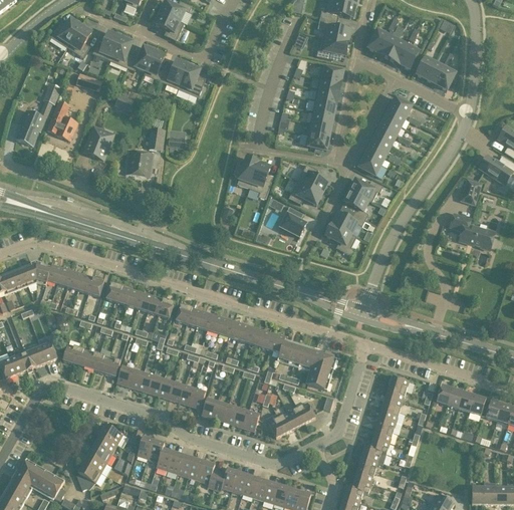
[(0,0),(0,12),(16,0),(0,0)]
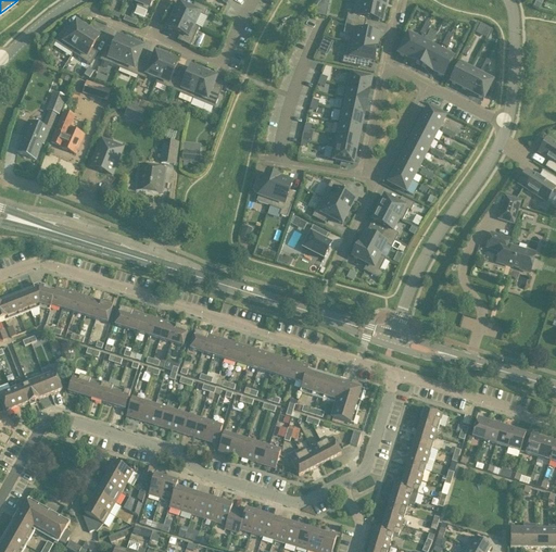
[(138,0),(137,0),(136,3),(148,9),(151,0),(138,0)]
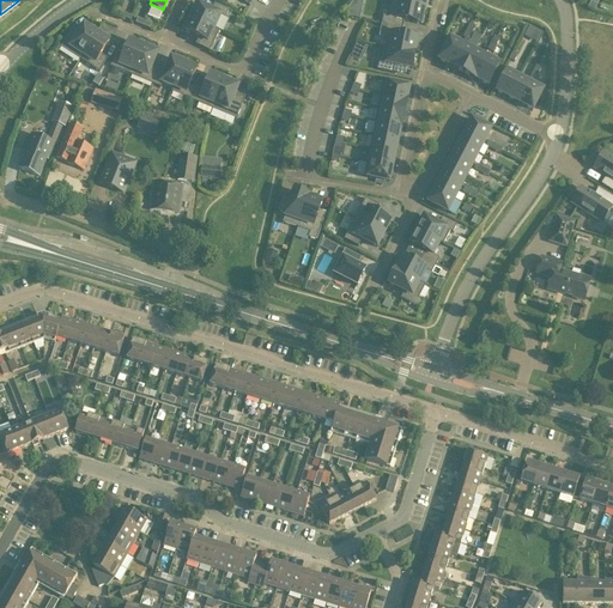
[(190,13),(219,26),(214,24),(220,12),(225,13),(229,6),(217,0),(213,0),(211,6),(196,0),(190,13)]
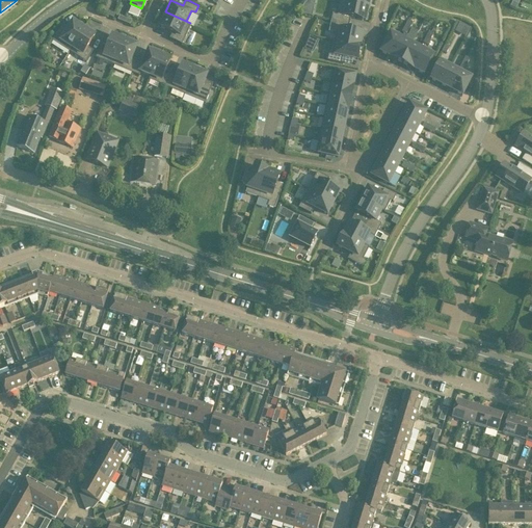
[(368,5),(345,0),(340,0),(338,11),(333,10),(331,18),(336,19),(349,21),(350,15),(366,18),(368,5)]
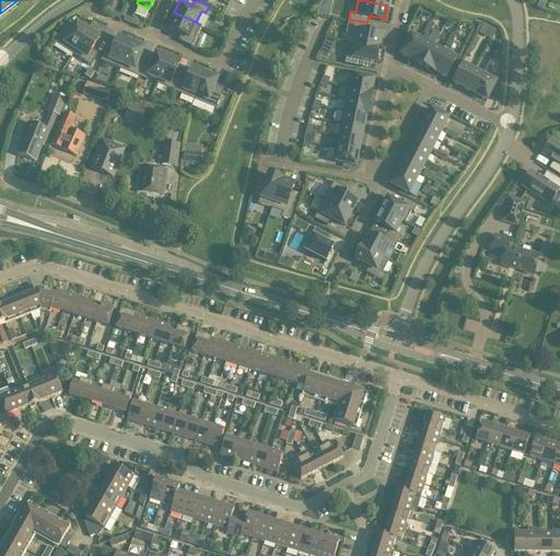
[(326,13),(327,6),(318,3),(316,11),(326,13)]
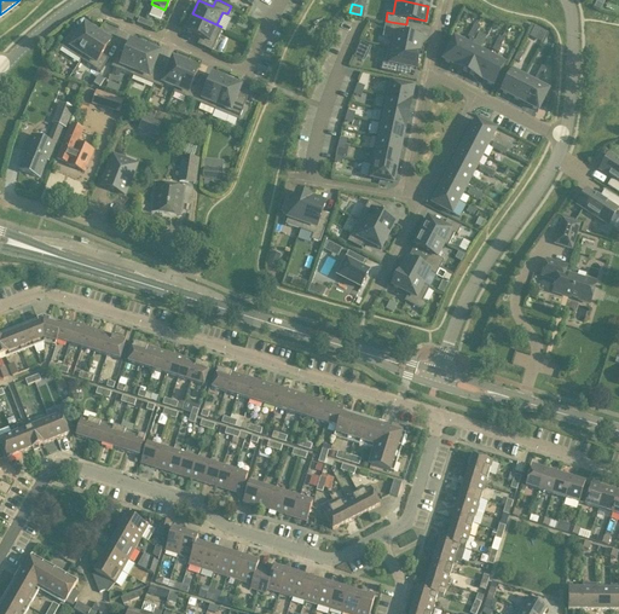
[(221,27),(192,13),(186,28),(201,34),(197,41),(212,48),(221,27)]
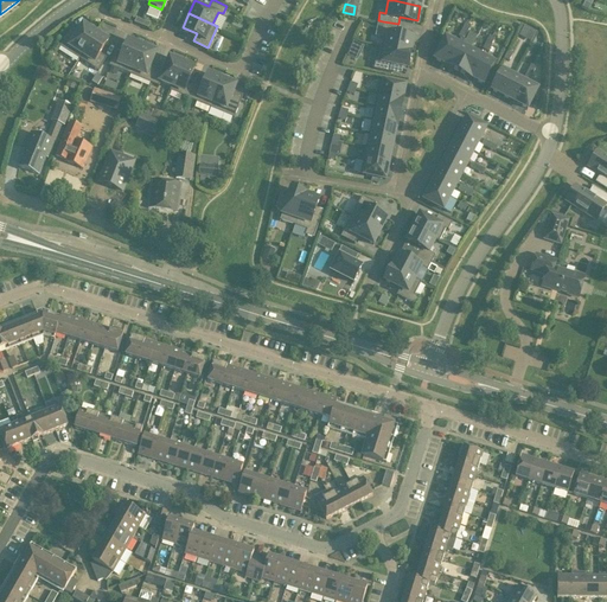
[(524,32),(529,24),(524,20),(519,30),(524,32)]
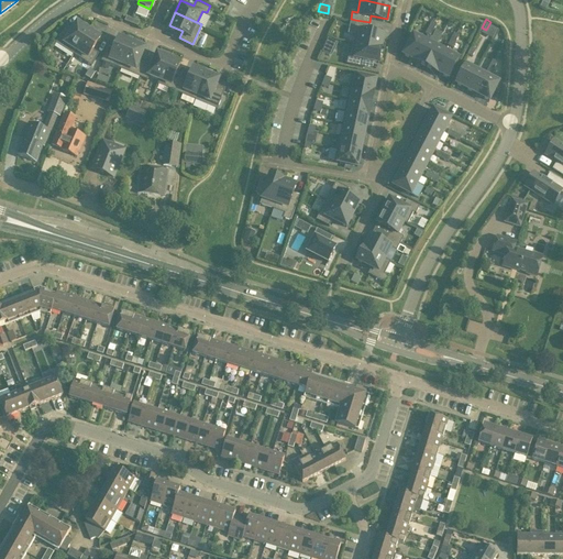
[(74,52),(89,28),(77,20),(74,25),(67,21),(55,40),(74,52)]
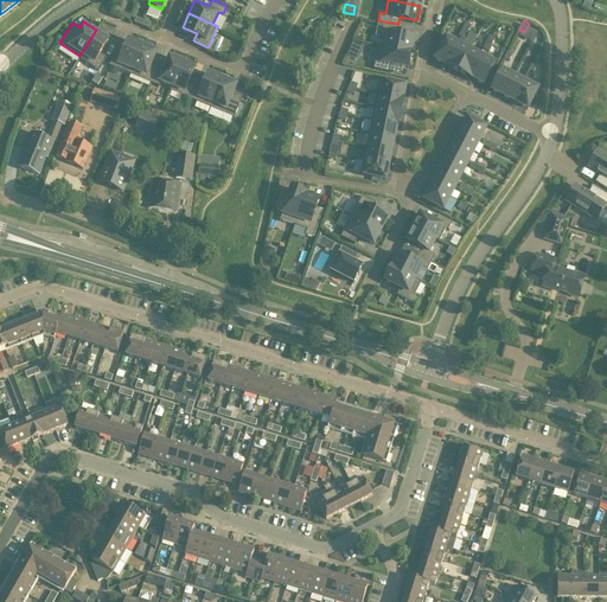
[(398,24),(383,21),(381,34),(388,36),(385,44),(381,43),(381,44),(411,50),(414,36),(397,32),(398,24)]
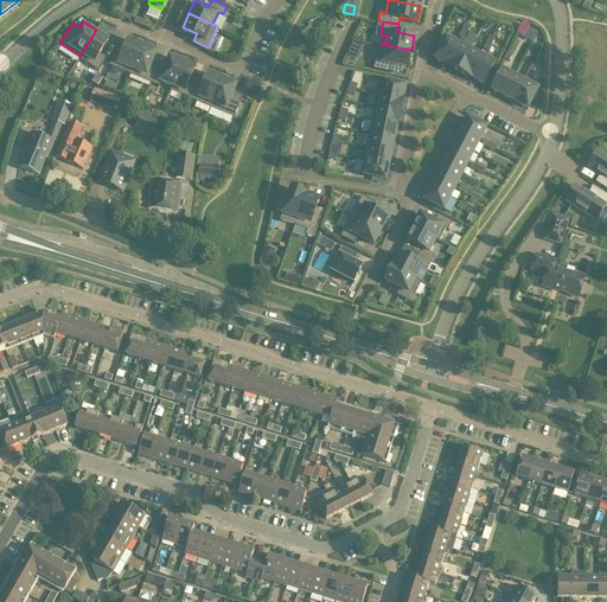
[(477,32),(470,27),(464,39),(471,43),(477,32)]
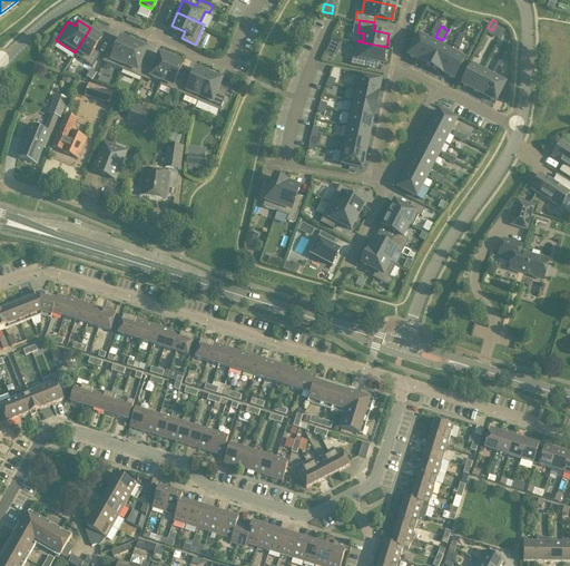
[(90,28),(75,52),(92,64),(100,51),(94,47),(101,35),(90,28)]
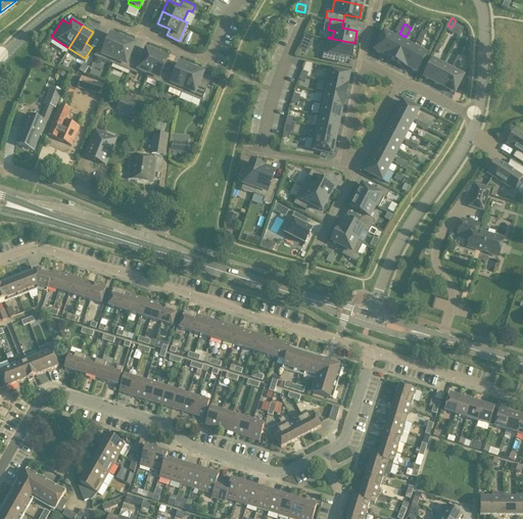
[(394,35),(384,30),(374,47),(385,53),(394,35)]
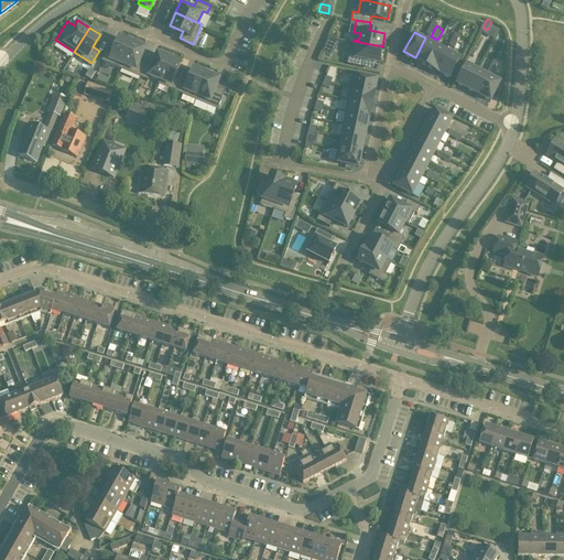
[(120,66),(131,40),(119,34),(114,47),(107,44),(101,57),(120,66)]
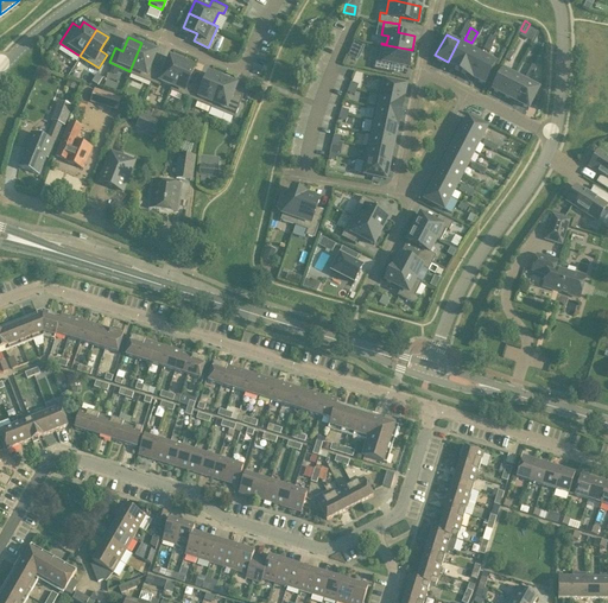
[(358,56),(363,43),(354,38),(348,52),(358,56)]
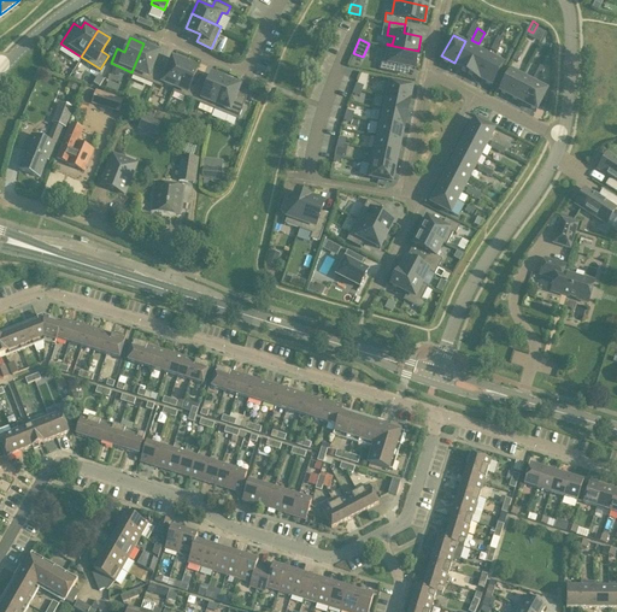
[(477,47),(465,41),(454,63),(466,69),(477,47)]
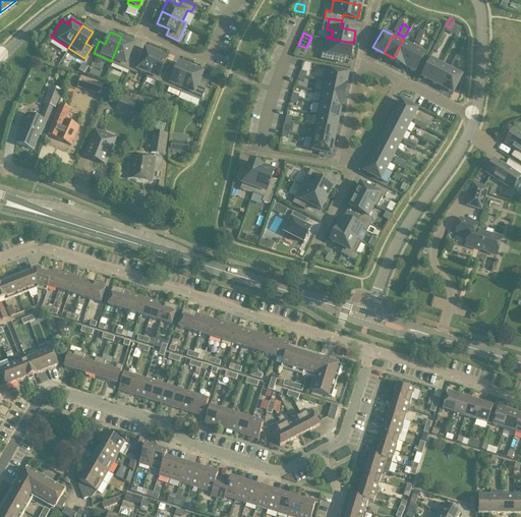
[(129,68),(134,56),(128,54),(133,42),(121,37),(111,61),(129,68)]
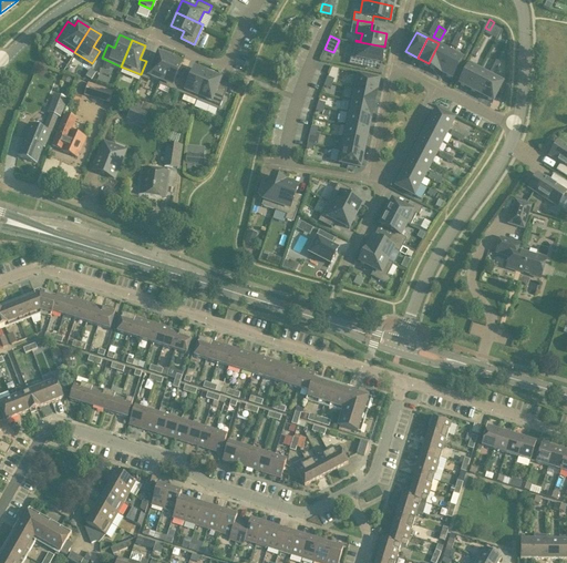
[(384,47),(356,41),(353,53),(351,53),(349,61),(363,63),(364,57),(381,60),(384,47)]
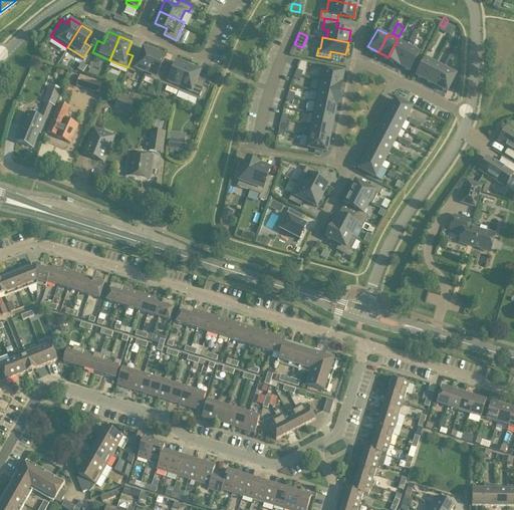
[(408,45),(398,39),(389,57),(399,62),(408,45)]
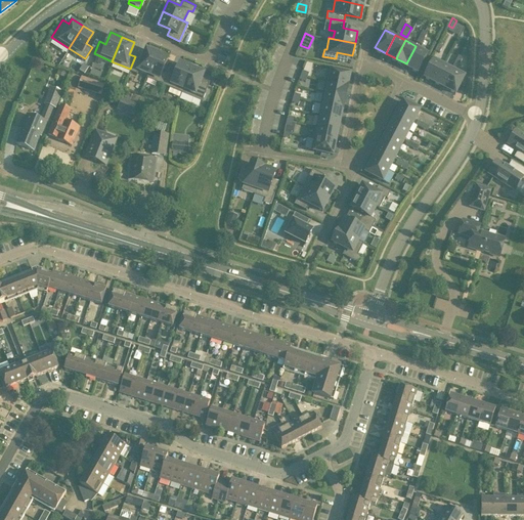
[(147,76),(158,51),(145,46),(141,58),(135,56),(130,69),(136,72),(138,68),(147,72),(146,76),(147,76)]
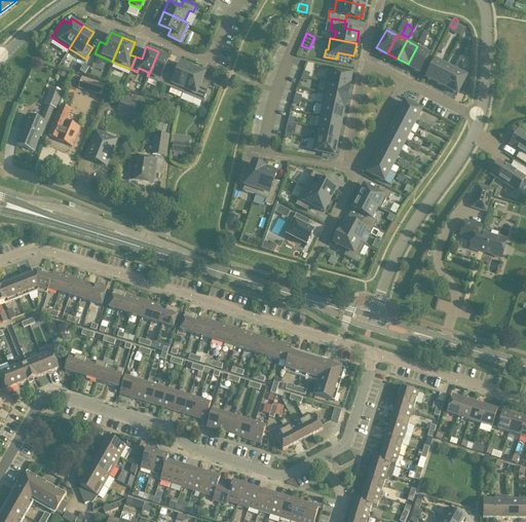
[(428,51),(417,46),(408,64),(419,70),(428,51)]
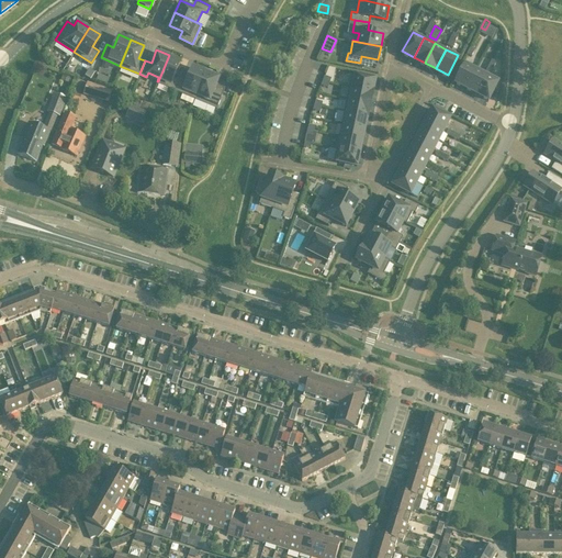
[(178,89),(183,76),(175,73),(180,59),(169,55),(158,81),(178,89)]
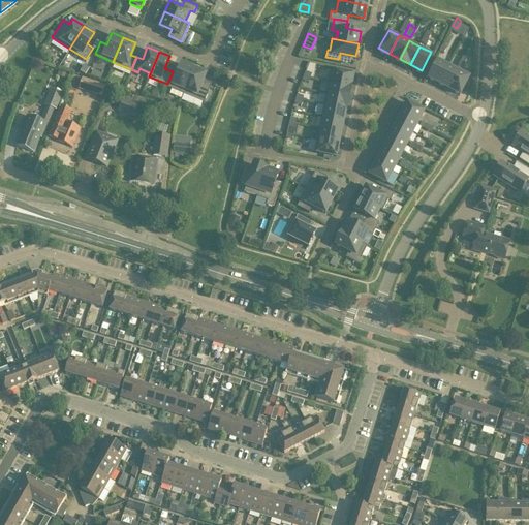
[(428,75),(439,81),(448,61),(438,55),(428,75)]
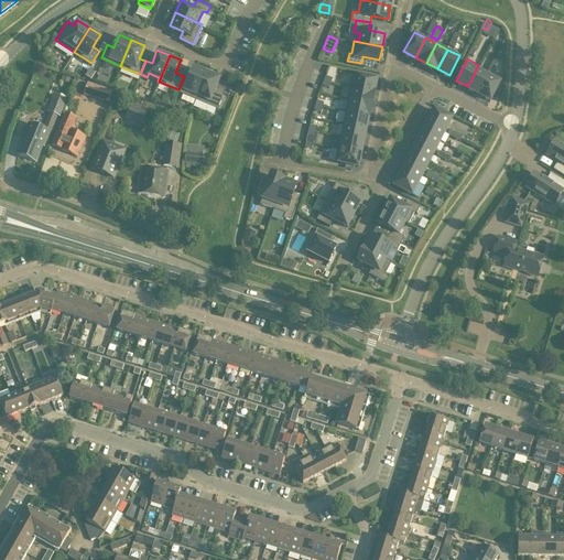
[(197,98),(208,72),(193,65),(187,78),(184,76),(179,89),(197,98)]
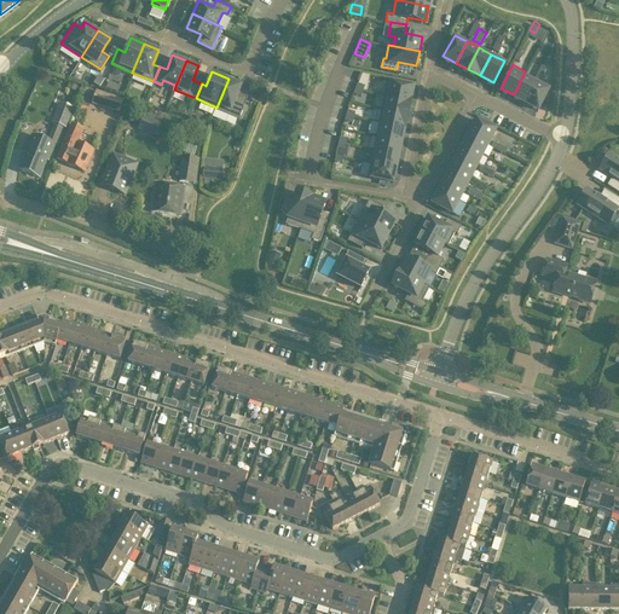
[(514,94),(526,100),(537,77),(534,75),(525,71),(514,94)]
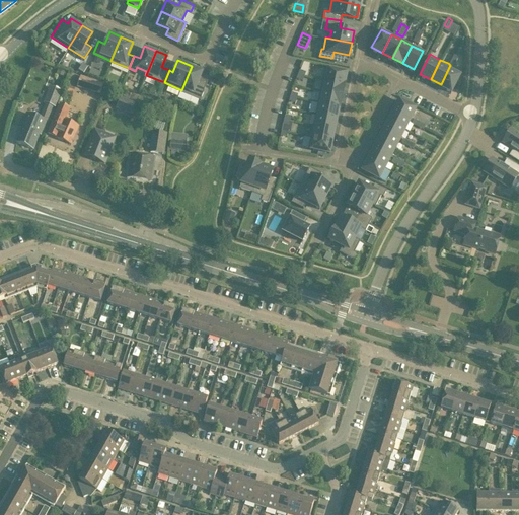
[(65,74),(67,69),(58,65),(56,71),(65,74)]
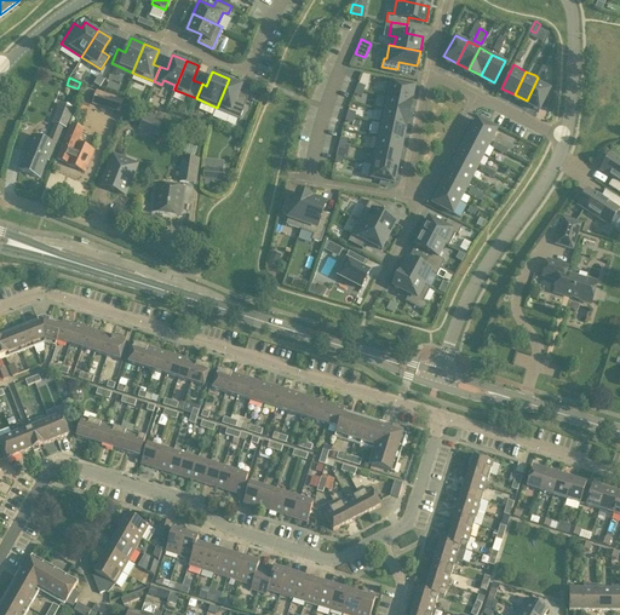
[(527,101),(539,107),(551,84),(540,79),(538,78),(527,101)]
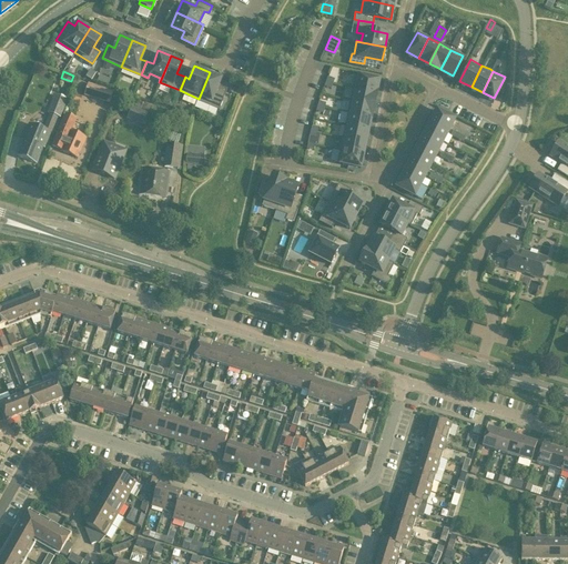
[(210,72),(199,99),(219,107),(226,87),(217,82),(220,77),(210,72)]
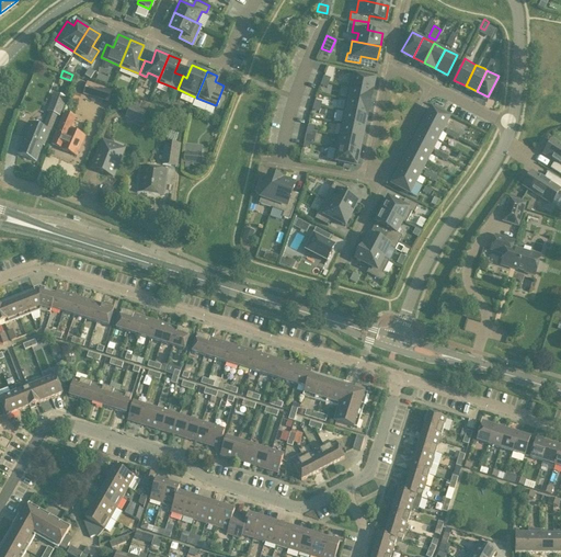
[(348,83),(371,89),(375,76),(351,71),(348,83)]
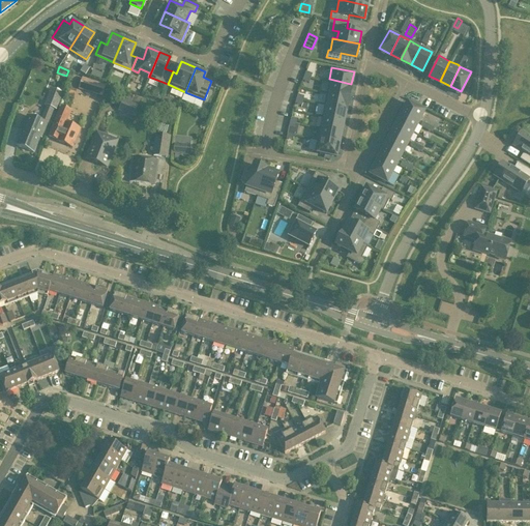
[(82,75),(78,86),(102,93),(106,82),(82,75)]
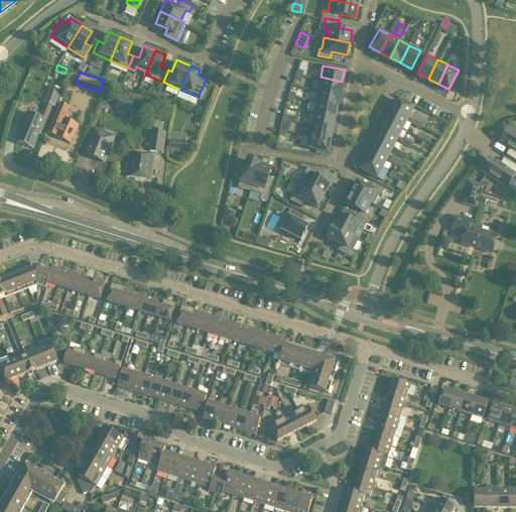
[(318,88),(340,93),(342,82),(320,77),(318,88)]
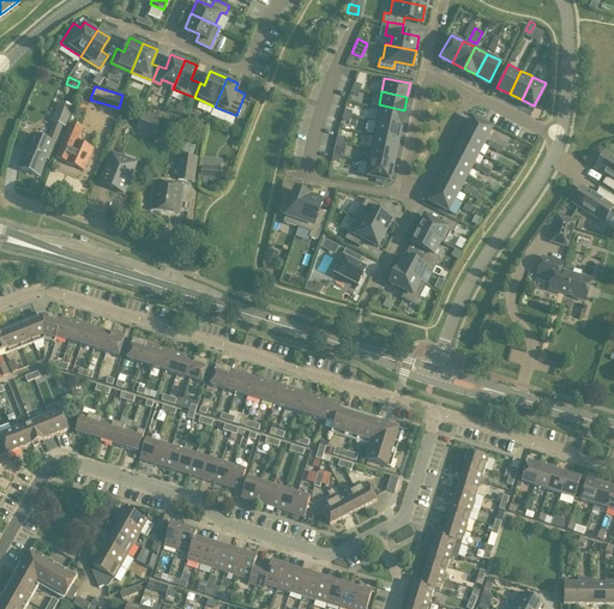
[(61,122),(65,124),(73,104),(58,98),(50,118),(53,119),(46,136),(31,131),(25,146),(26,148),(18,166),(40,173),(47,156),(48,156),(61,122)]
